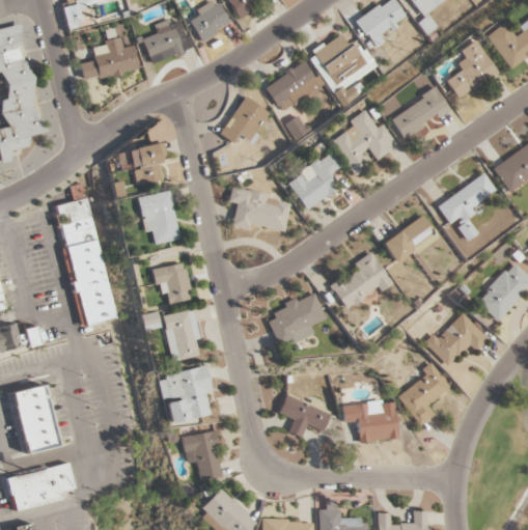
[(91,4),(110,0),(65,0),(67,5),(63,6),(67,29),(95,23),(91,4)]
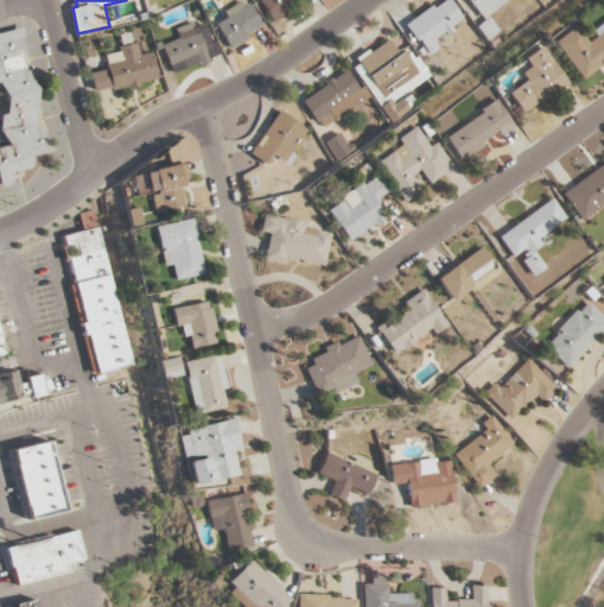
[(248,0),(227,12),(229,17),(218,24),(230,46),(266,27),(252,0),(248,0)]
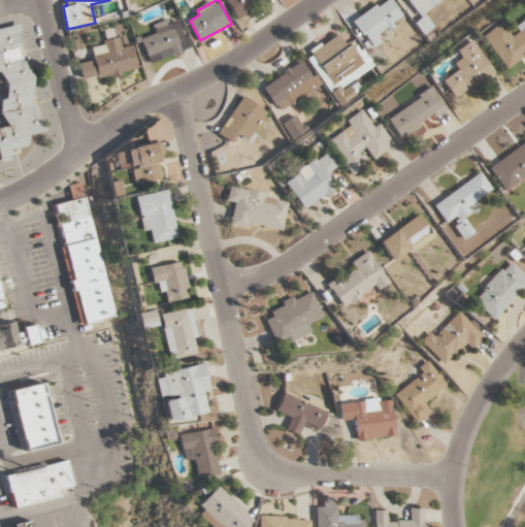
[(228,0),(238,17),(263,0),(228,0)]
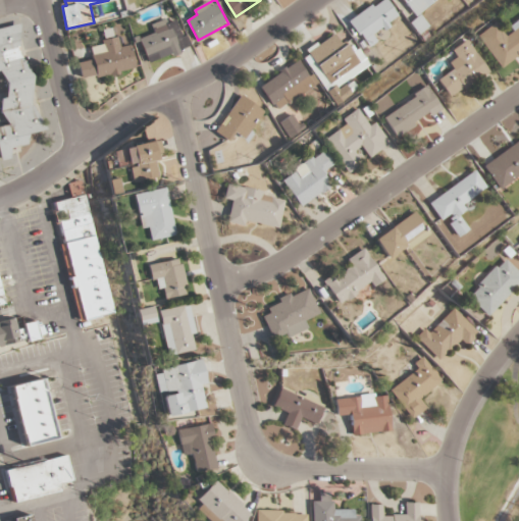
[(401,15),(390,0),(380,0),(351,20),(369,48),(379,41),(375,35),(391,24),(390,22),(401,15)]
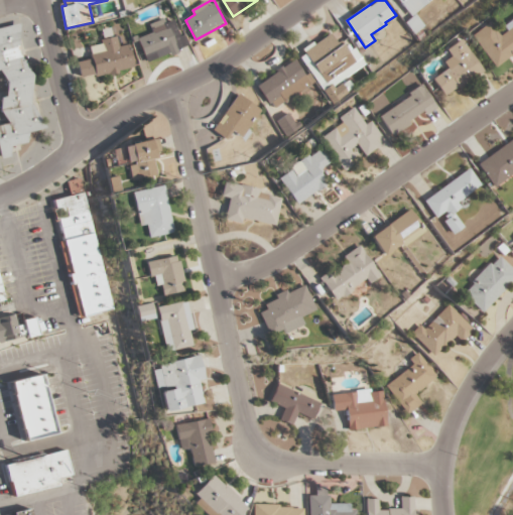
[(148,61),(190,46),(186,35),(182,37),(175,19),(167,22),(166,18),(151,24),(154,32),(139,38),(148,61)]
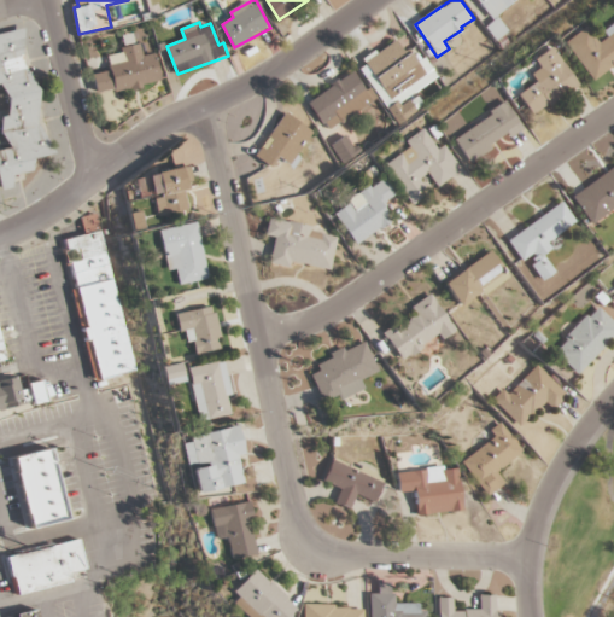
[(595,80),(613,65),(613,25),(598,38),(589,25),(567,41),(595,80)]
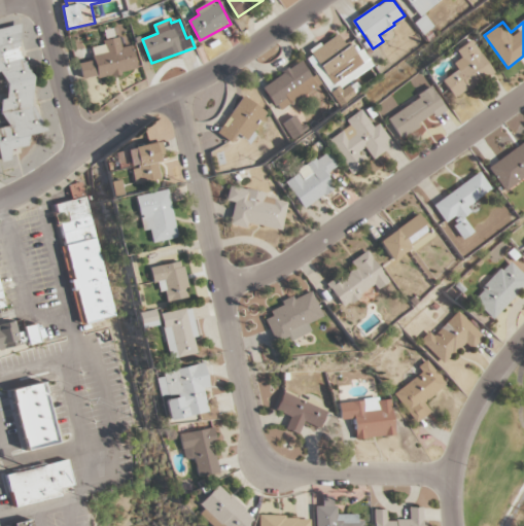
[(0,128),(0,152),(2,162),(13,159),(11,149),(32,144),(30,135),(44,132),(20,25),(0,28),(0,71),(4,71),(10,98),(1,100),(7,126),(0,128)]
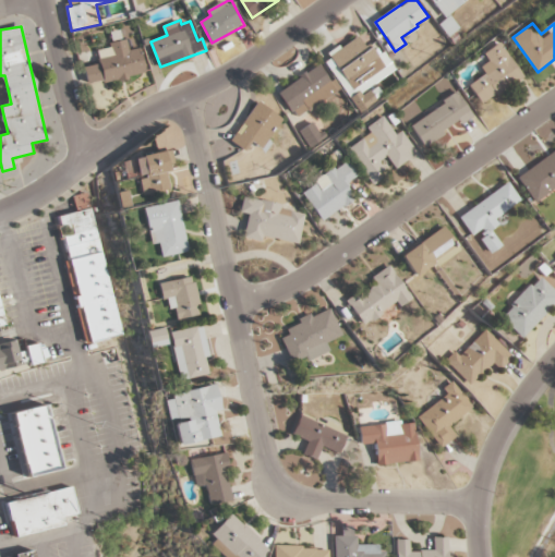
[(395,73),(366,31),(330,55),(338,67),(333,70),(350,95),(361,112),(386,95),(378,84),(395,73)]
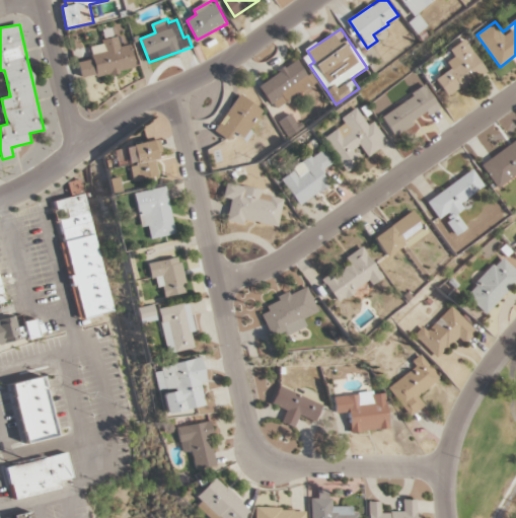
[(136,70),(133,45),(121,46),(120,35),(115,37),(114,29),(103,30),(105,44),(91,46),(93,60),(79,62),(81,77),(136,70)]
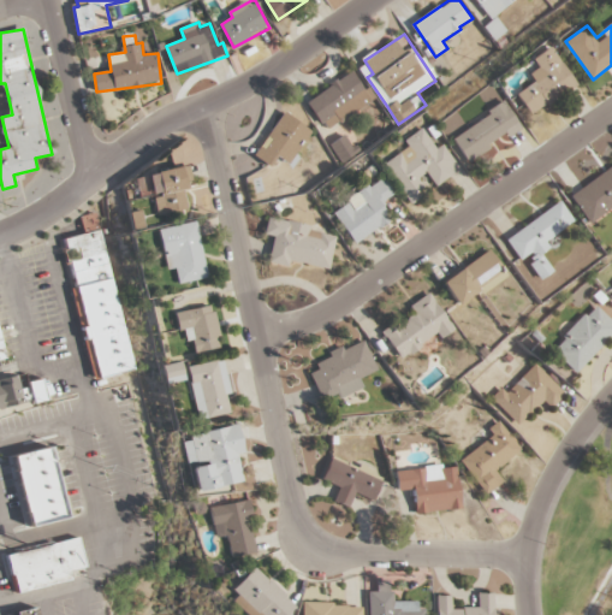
[(517,93),(532,116),(580,84),(554,46),(535,58),(540,67),(532,74),(536,81),(517,93)]
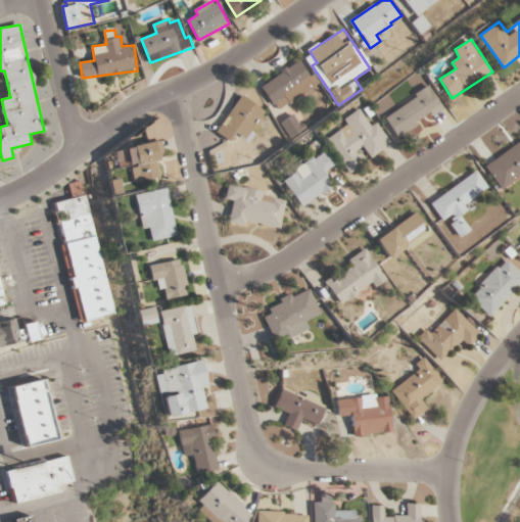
[(385,115),(398,137),(433,115),(433,116),(444,108),(431,87),(385,115)]
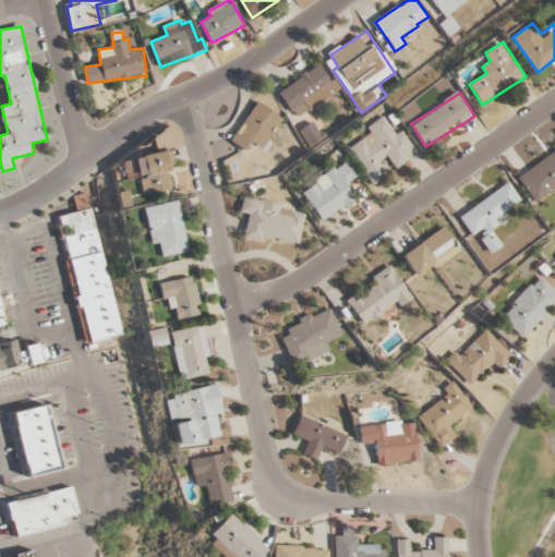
[(252,141),(265,148),(284,117),(257,100),(232,142),(246,150),(252,141)]
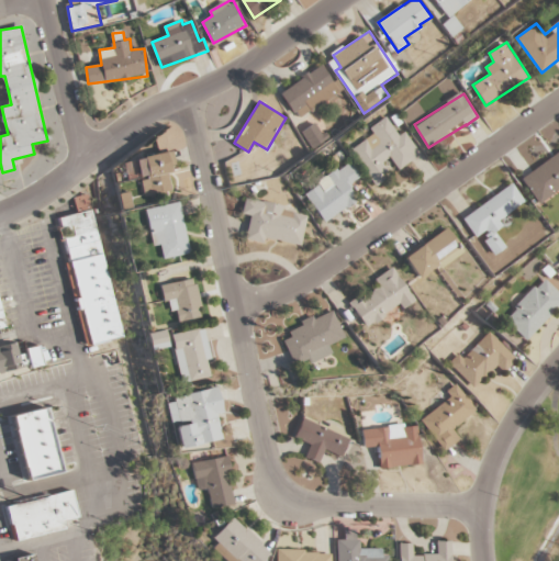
[(353,148),(377,186),(392,176),(383,163),(391,157),(400,169),(421,155),(405,132),(400,135),(388,116),(370,127),(375,133),(353,148)]
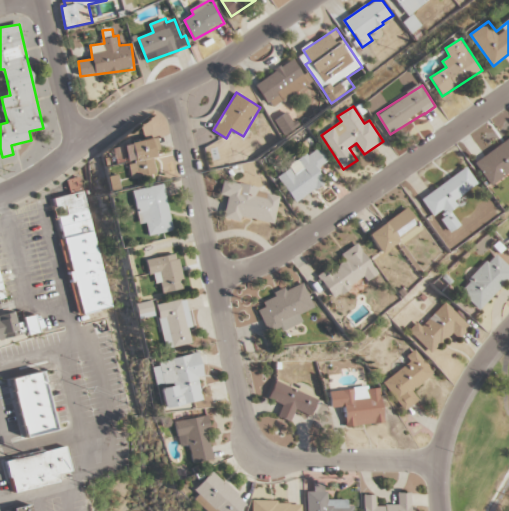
[(276,119),(285,135),(299,127),(290,111),(276,119)]
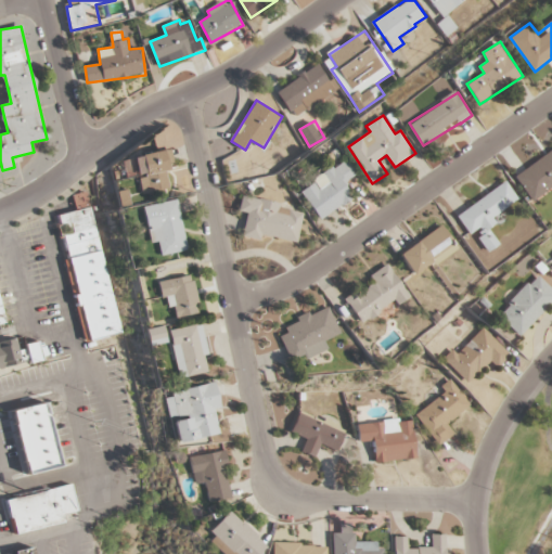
[(133,156),(138,175),(145,172),(149,192),(170,188),(166,164),(175,163),(171,149),(133,156)]
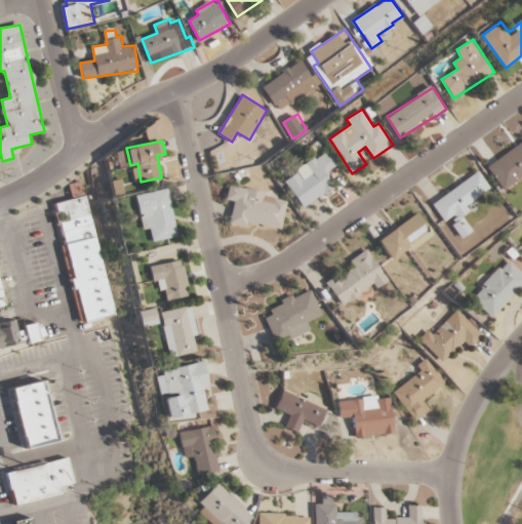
[(521,143),(487,164),(503,189),(521,176),(521,143)]
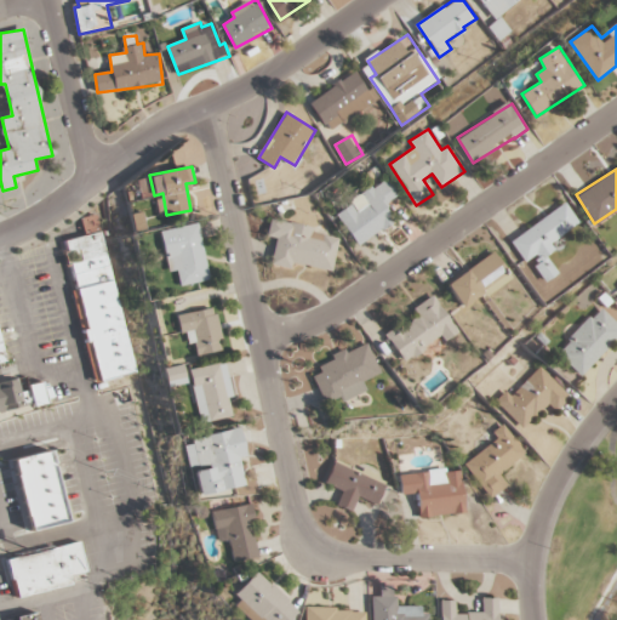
[(137,180),(142,194),(153,192),(148,176),(137,180)]
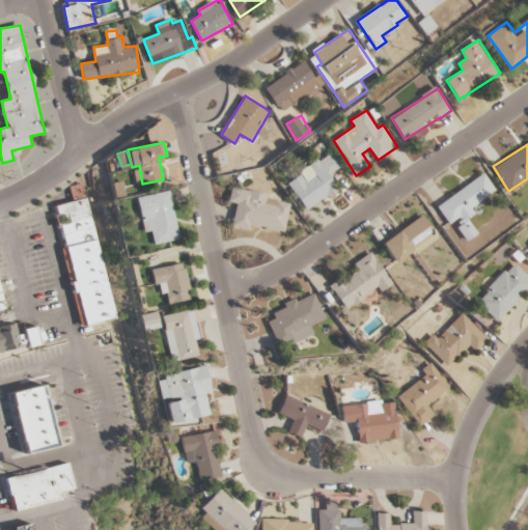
[(306,211),(339,189),(330,175),(342,167),(332,151),(310,166),(315,174),(306,180),(302,173),(288,183),(306,211)]
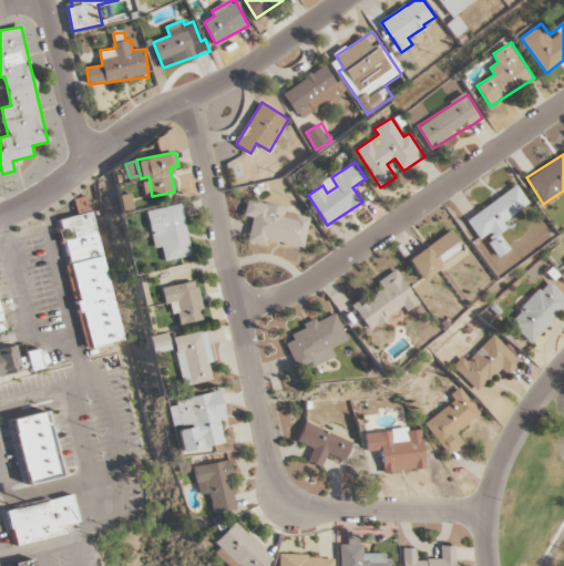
[(467,219),(481,242),(485,238),(498,257),(510,249),(500,234),(509,228),(504,220),(531,204),(520,185),(467,219)]
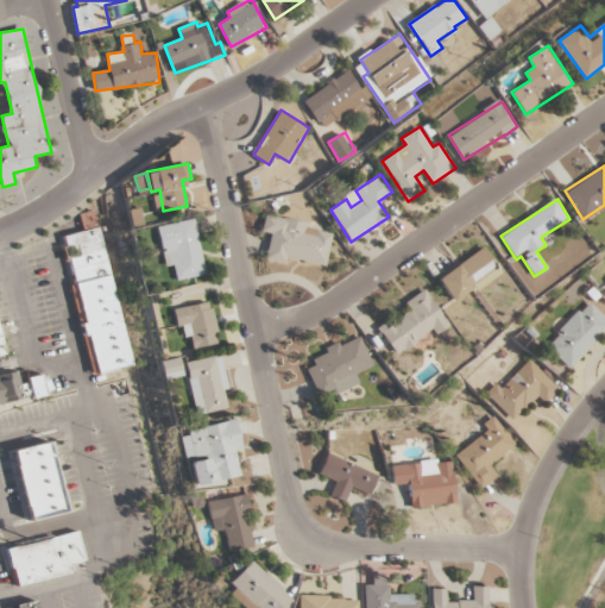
[(136,365),(101,210),(82,213),(86,230),(63,236),(93,375),(136,365)]
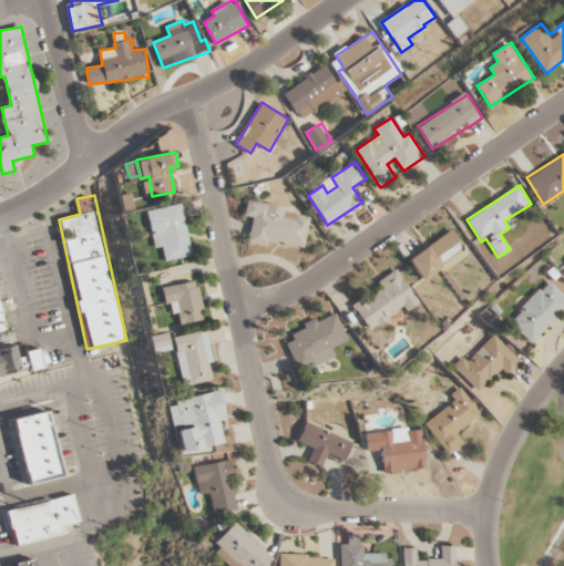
[(311,217),(287,212),(288,207),(248,199),(245,215),(254,217),(248,240),(267,245),(268,239),(305,247),(311,217)]
